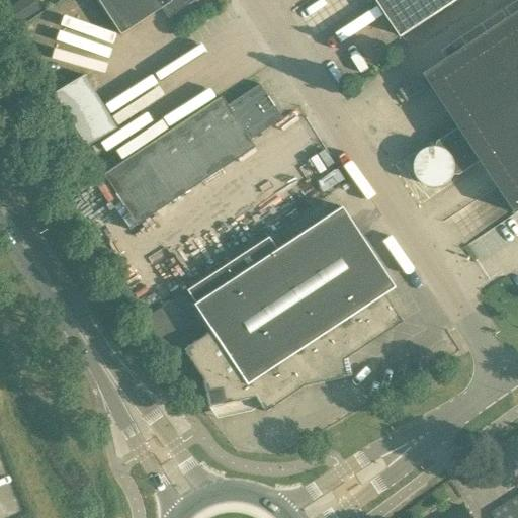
[(96,0),(119,34),(160,8),(167,18),(194,0),(96,0)]
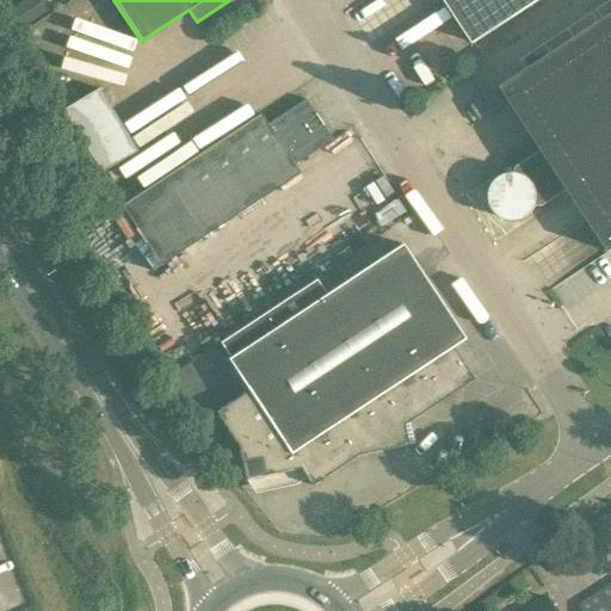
[(444,0),(473,43),(538,0),(444,0)]
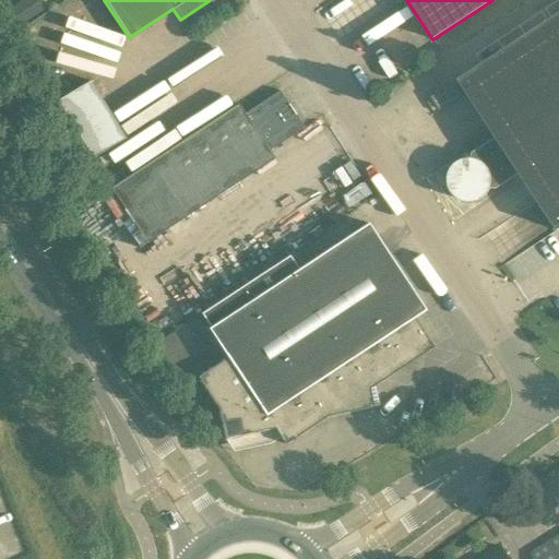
[(558,12),(459,80),(497,137),(472,153),(471,158),(467,158),(464,159),(462,161),(459,162),(455,164),(453,166),(452,168),(450,171),(449,175),(449,178),(449,181),(449,185),(450,188),(451,191),(453,193),(455,195),(458,198),(461,200),(463,201),(466,202),(470,202),(473,201),(476,201),(479,200),(483,198),(485,195),(487,193),(489,191),(490,188),(496,189),(520,173),(558,230),(558,228),(558,12)]
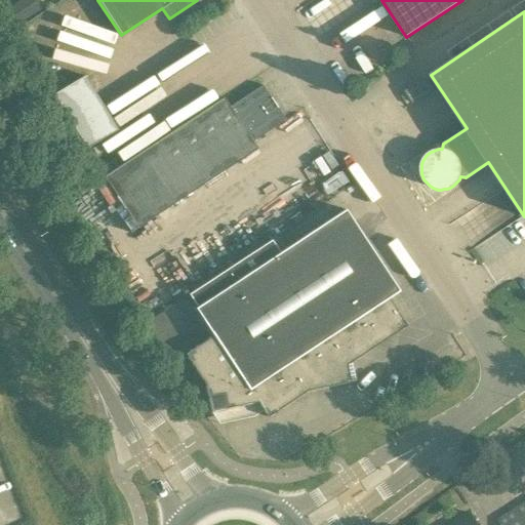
[(66,21),(59,46),(110,58),(116,33),(66,21)]
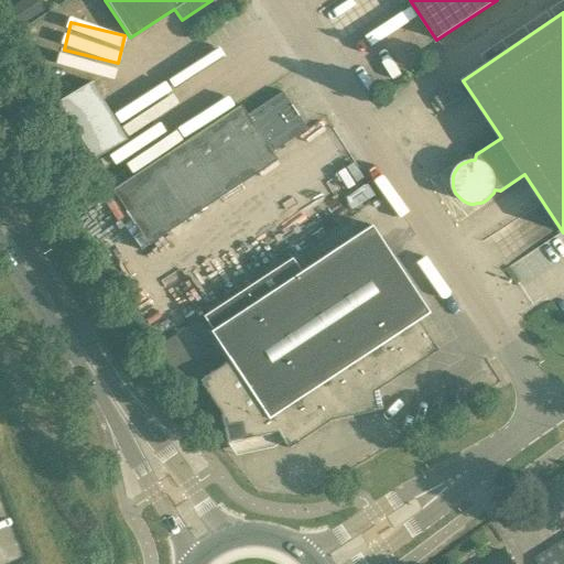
[(91,82),(58,101),(93,160),(126,140),(91,82)]
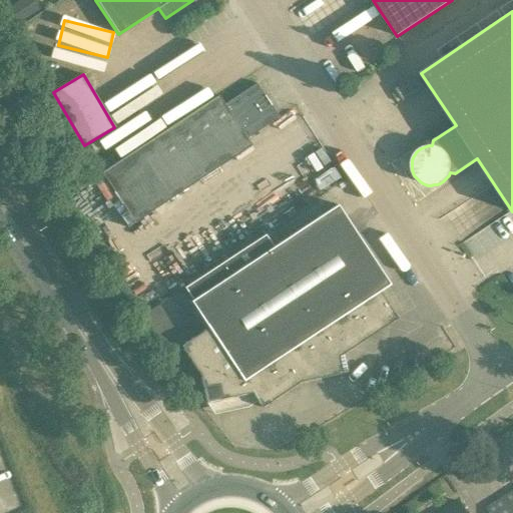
[(246,138),(279,117),(257,83),(224,104),(218,95),(101,172),(134,222),(250,145),(246,138)]
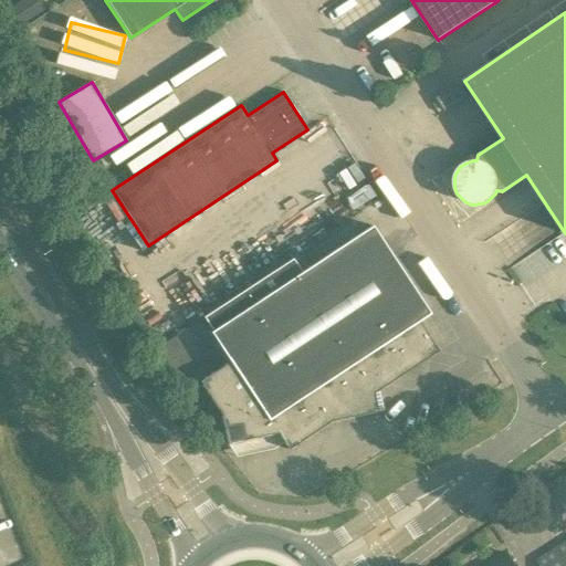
[(203,317),(212,332),(210,333),(229,360),(201,381),(221,411),(228,442),(276,432),(287,449),(332,419),(376,411),(371,394),(436,350),(417,321),(429,313),(371,227),(302,272),(292,259),(203,317)]
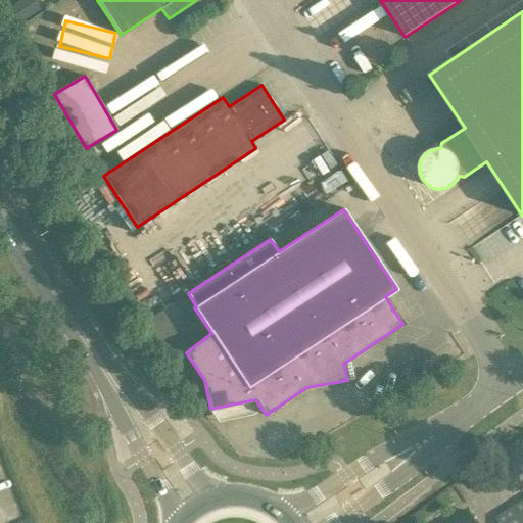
[(522,522),(522,500),(495,518),(498,522),(522,522)]
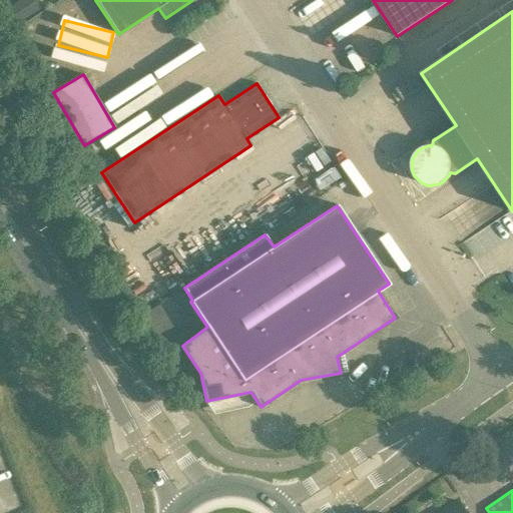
[(443,512),(467,512),(460,502),(443,512)]
